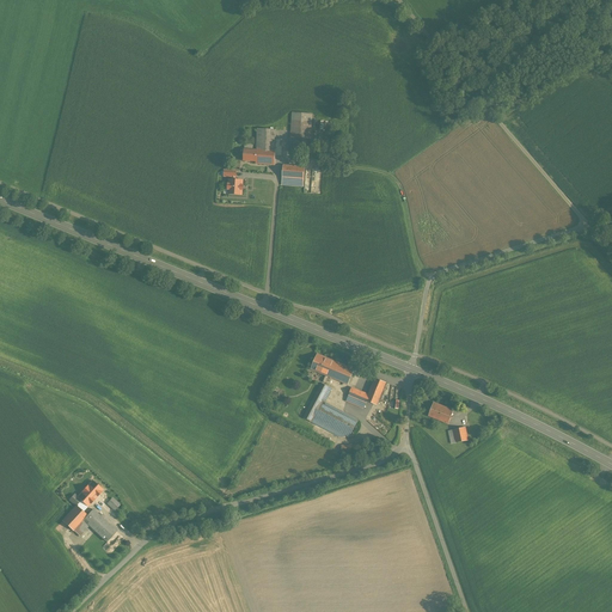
[(311,114),(293,112),(292,128),(289,152),(308,153),(311,114)]
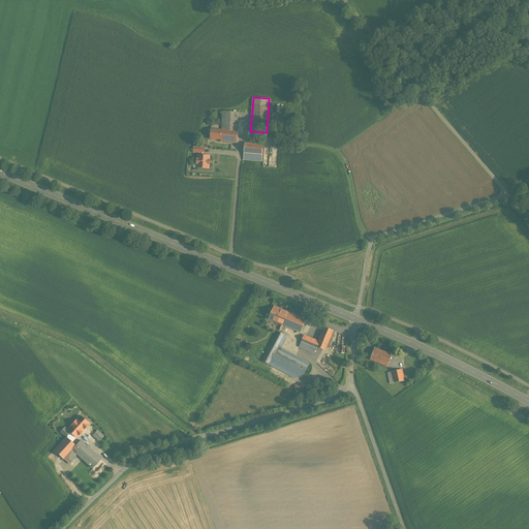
[(222,130),(221,139),(221,142),(238,143),(239,113),(232,113),(222,112),(222,130)]
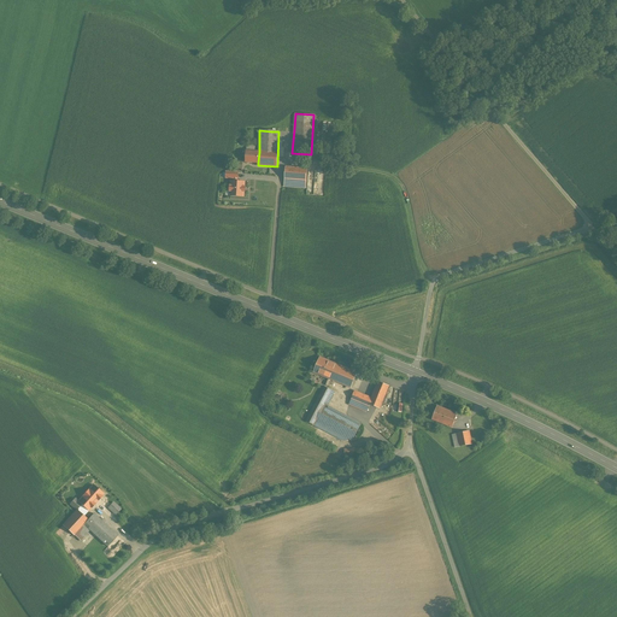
[(258,163),(259,152),(254,152),(256,146),(247,146),(246,163),(258,163)]
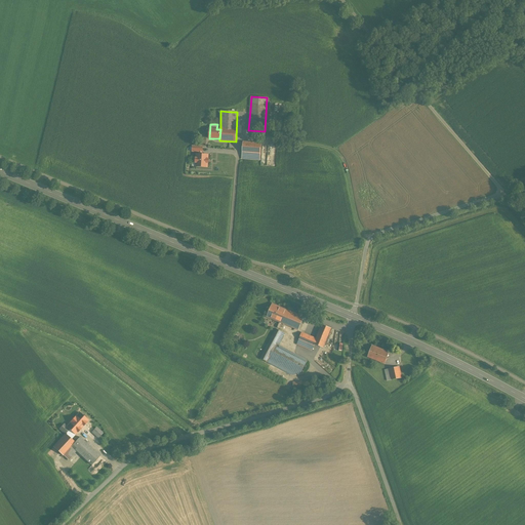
[(261,144),(243,143),(242,159),(260,160),(261,144)]
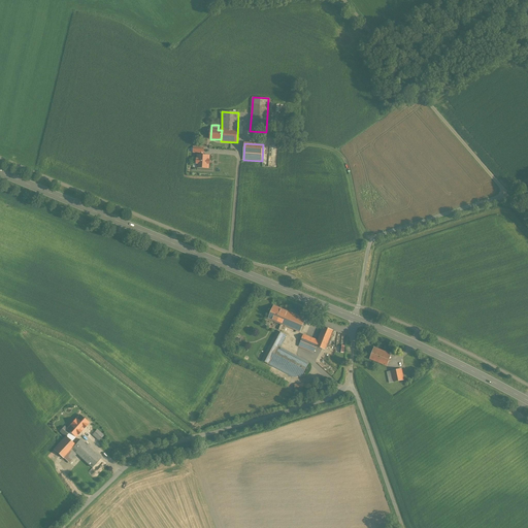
[(209,156),(198,155),(197,167),(208,168),(209,156)]
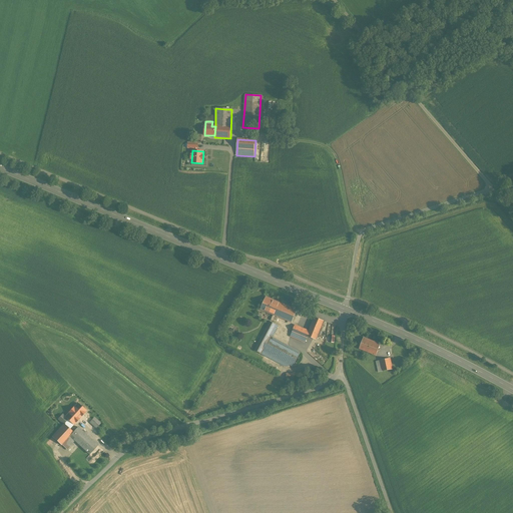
[(297,310),(266,298),(261,310),(273,315),(279,317),(292,323),(297,310)]
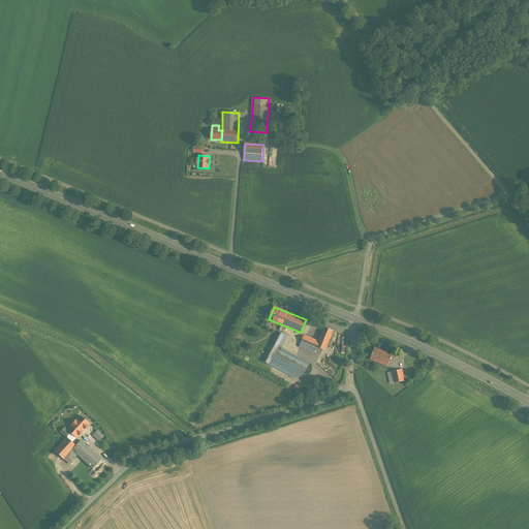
[(287,327),(281,324),(279,331),(285,333),(287,327)]
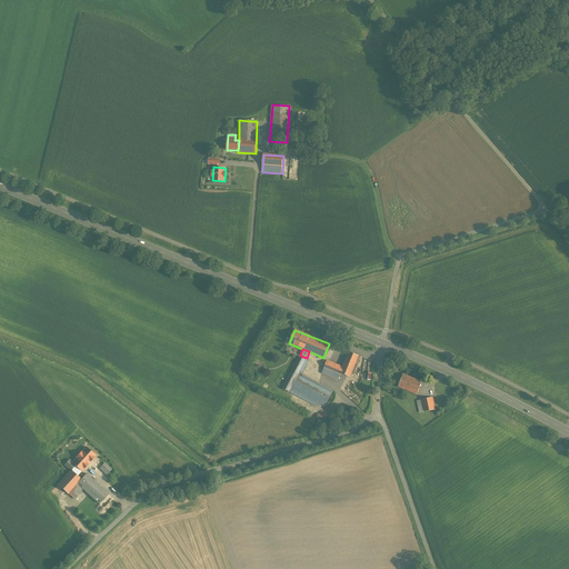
[(359,356),(348,351),(342,367),(327,361),(321,373),(337,380),(340,372),(350,377),(359,356)]
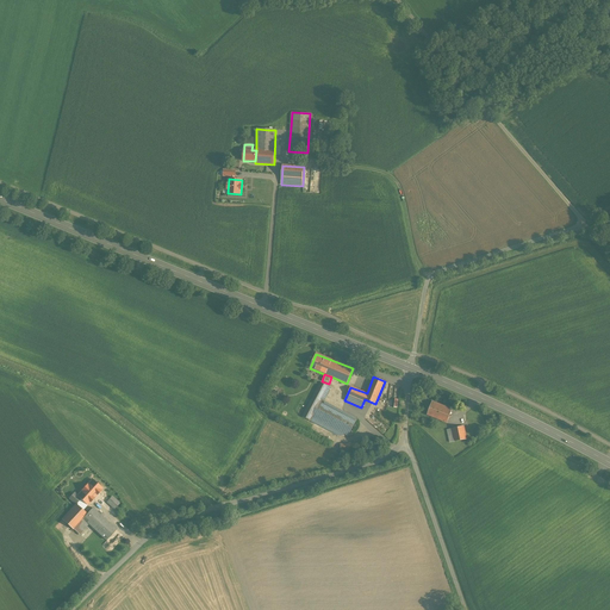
[(330,387),(321,383),(303,416),(313,422),(316,419),(347,435),(356,418),(323,402),(330,387)]
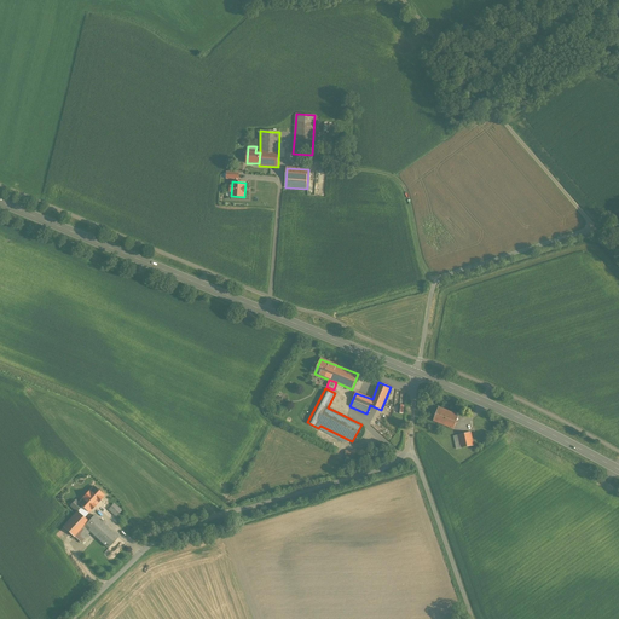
[(391,394),(395,395),(394,411),(399,411),(399,405),(404,405),(405,391),(392,389),(391,394)]
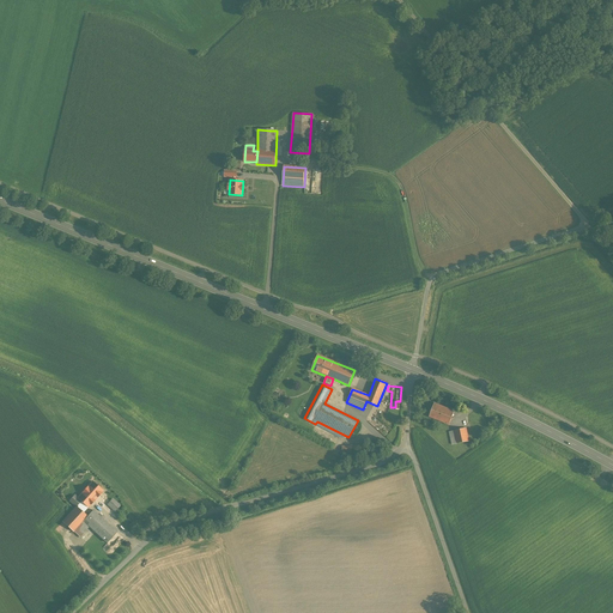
[(455,411),(434,402),(429,416),(449,424),(455,411)]
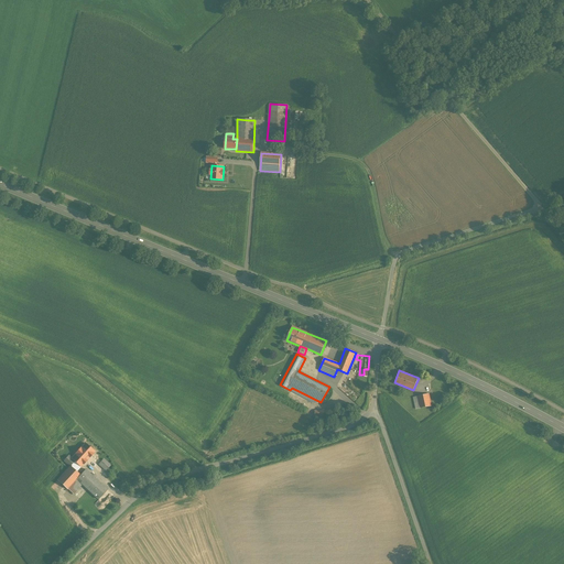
[(429,394),(412,398),(415,410),(432,407),(429,394)]
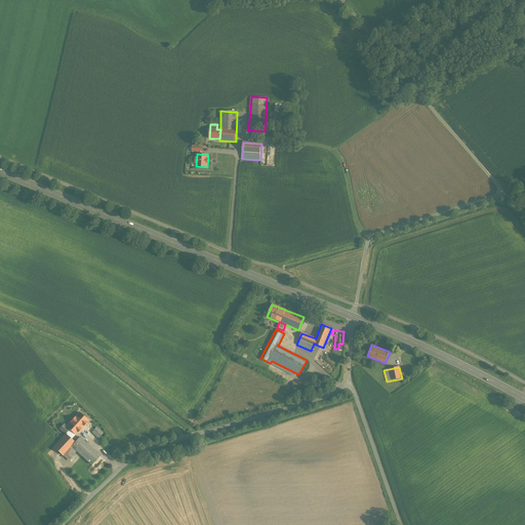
[(59,429),(66,434),(72,440),(76,435),(75,434),(81,428),(80,427),(87,419),(80,412),(67,427),(64,425),(59,429)]
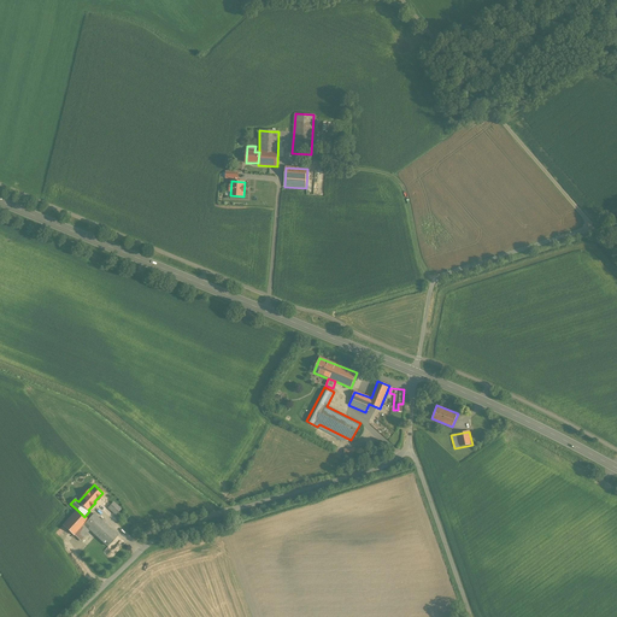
[(112,504),(109,509),(116,515),(119,510),(112,504)]
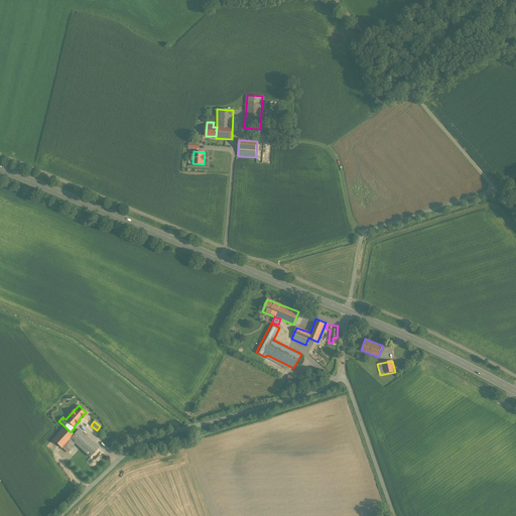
[(71,432),(65,426),(52,439),(72,457),(80,447),(90,457),(98,448),(78,430),(74,434),(71,432)]
